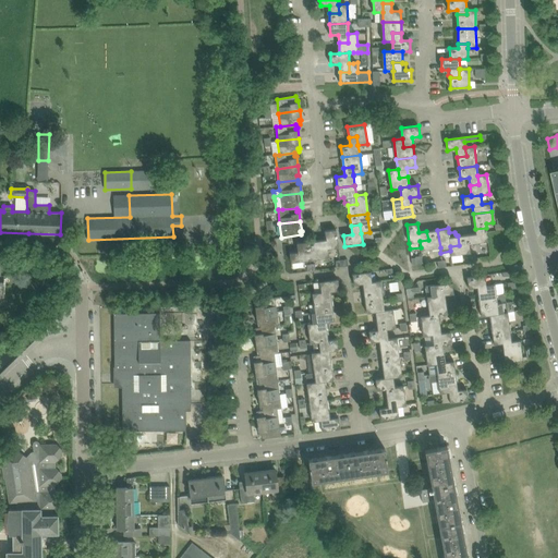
[(488,241),(486,228),(475,229),(475,233),(469,234),(470,244),(488,241)]
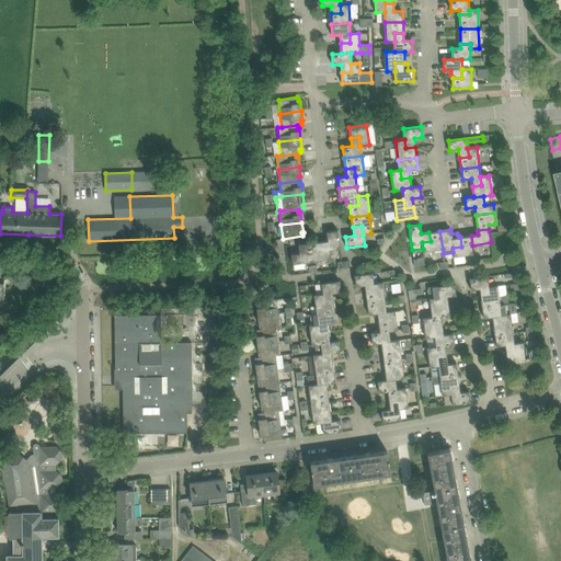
[(340,249),(338,230),(327,232),(328,241),(319,242),(320,251),(330,250),(340,249)]
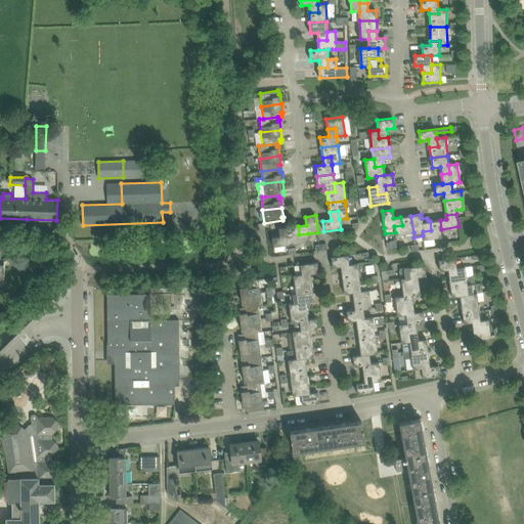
[(413,232),(410,216),(400,217),(402,225),(394,226),(395,232),(395,235),(413,232)]
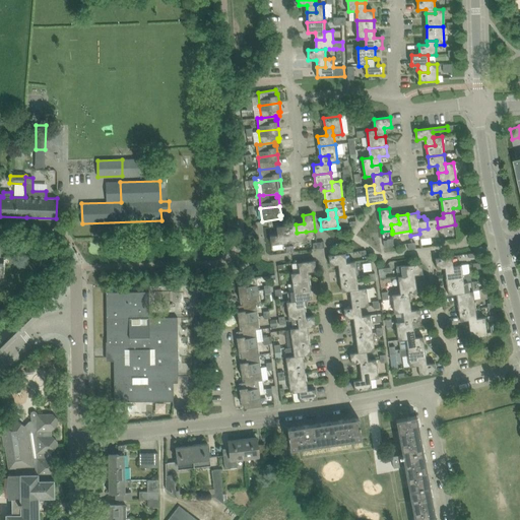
[(438,228),(437,218),(427,219),(428,229),(419,230),(419,234),(420,238),(439,236),(438,228)]
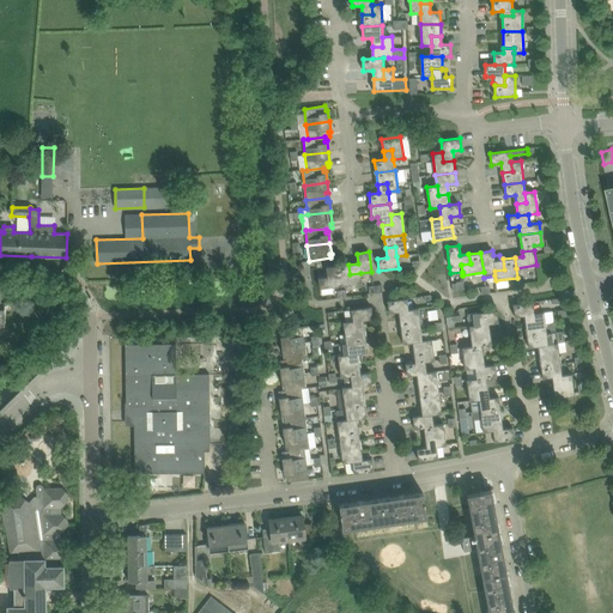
[(350,274),(349,265),(338,266),(340,285),(362,283),(360,273),(350,274)]
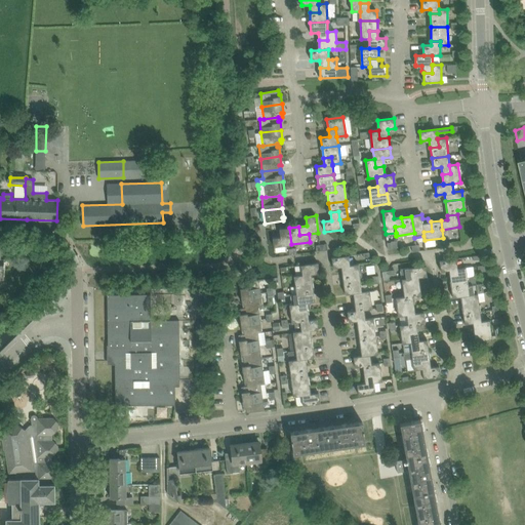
[(291,244),(289,228),(279,229),(280,237),(273,238),(274,247),(291,244)]
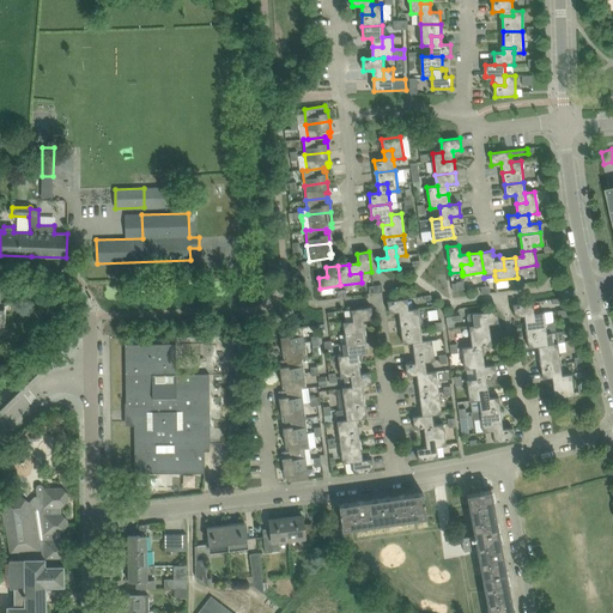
[(408,309),(407,298),(387,301),(389,313),(399,311),(400,320),(410,319),(408,309)]
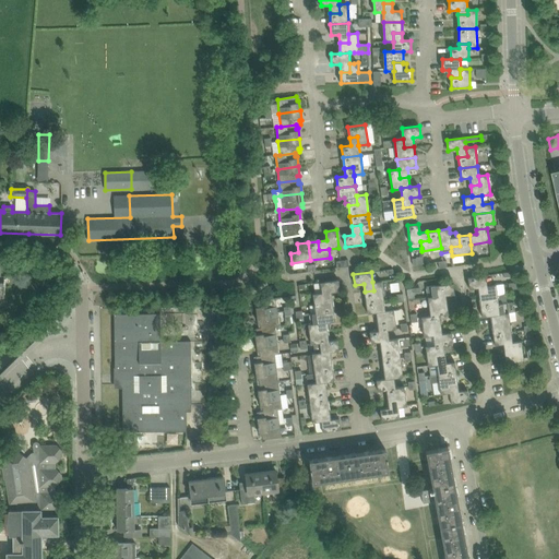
[(486,275),(467,277),(470,288),(478,287),(479,296),(488,294),(487,285),(486,275)]
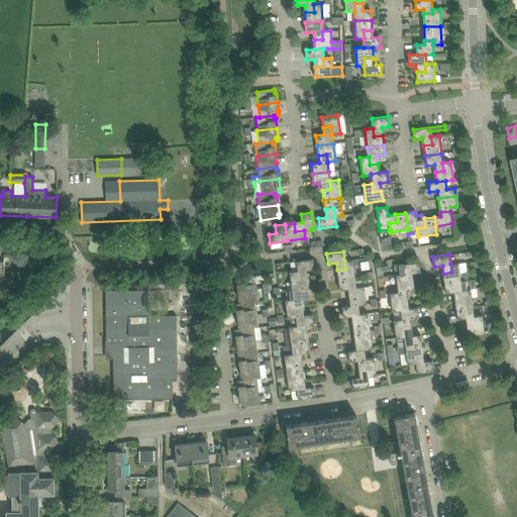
[(314,269),(313,259),(296,261),(297,271),(298,271),(299,279),(307,278),(306,270),(314,269)]
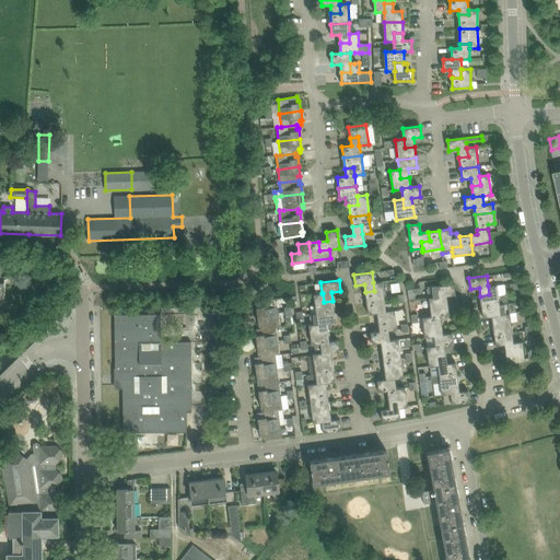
[(382,281),(373,282),(374,291),(365,292),(366,303),(384,301),(382,281)]
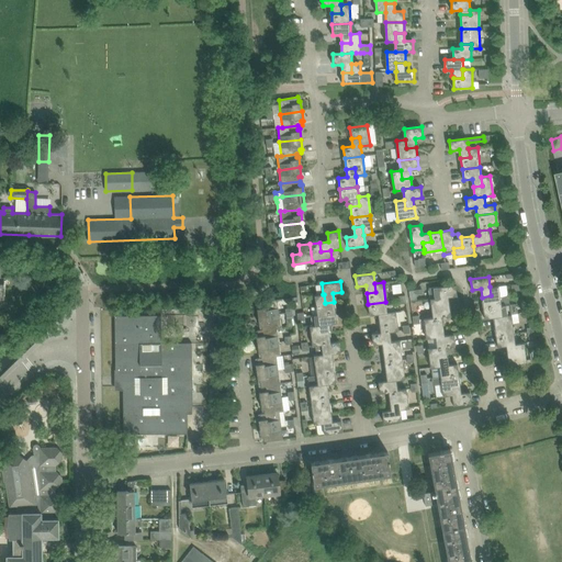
[(457,295),(456,284),(428,288),(429,299),(438,298),(439,298),(440,306),(449,304),(448,296),(457,295)]
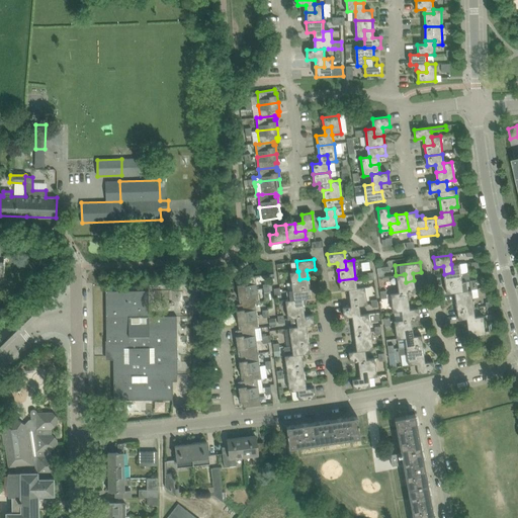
[(461,273),(460,263),(451,264),(452,272),(444,274),(445,283),(469,280),(468,272),(461,273)]
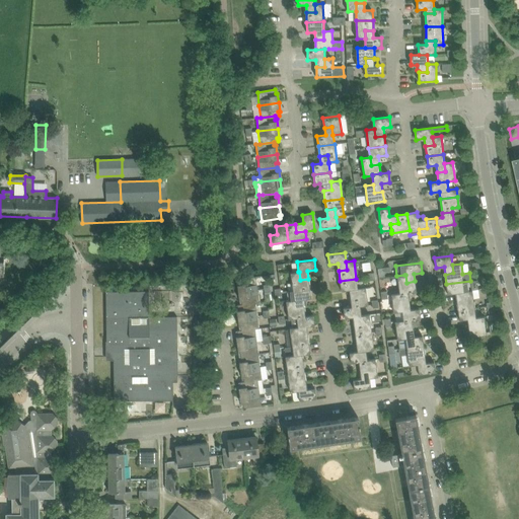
[(389,270),(389,267),(383,267),(377,268),(378,277),(384,276),(384,271),(389,270)]
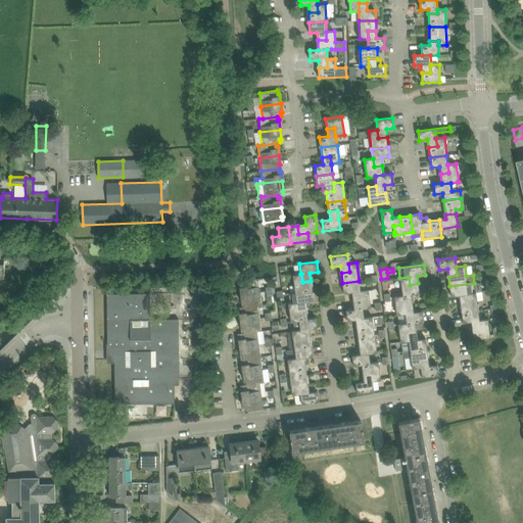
[(312,291),(311,281),(302,282),(301,274),(300,274),(293,275),(295,293),(312,291)]
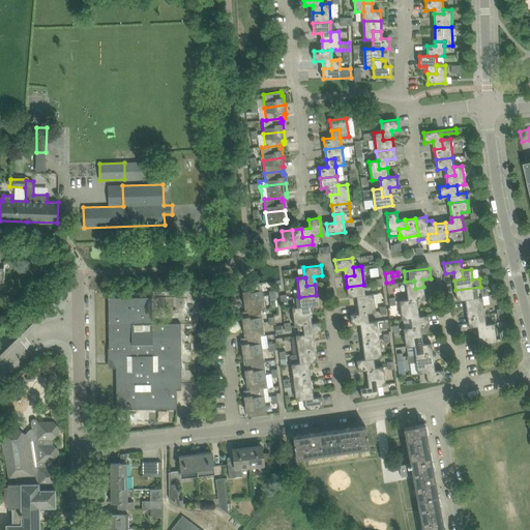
[(424,298),(423,287),(415,289),(414,281),(413,281),(405,282),(407,299),(407,300),(416,299),(424,298)]
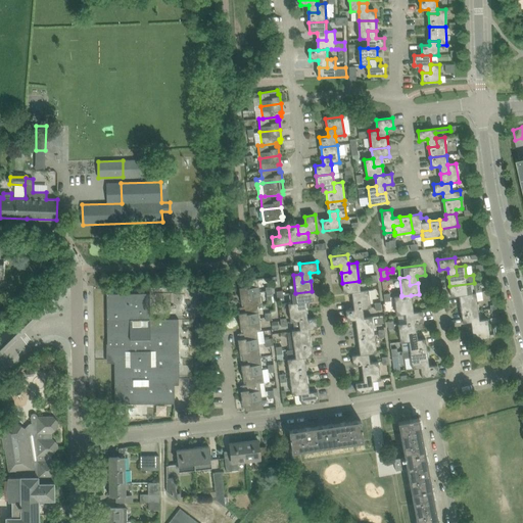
[(259,292),(258,279),(240,281),(241,285),(239,285),(240,294),(259,292)]
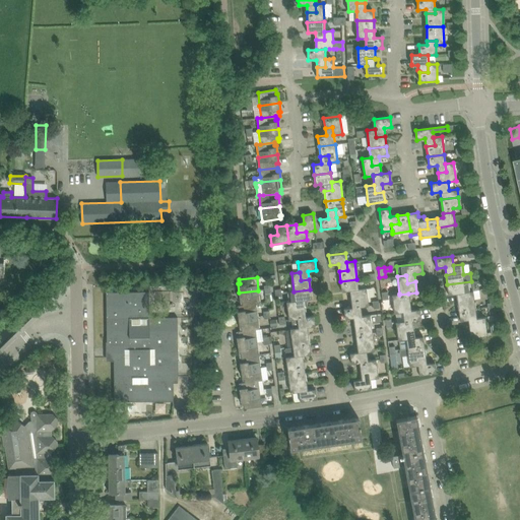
[(360,298),(359,288),(358,280),(356,279),(340,281),(341,291),(349,290),(350,299),(360,298)]
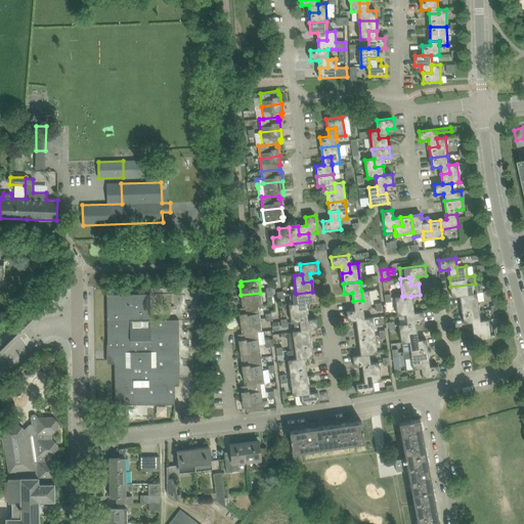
[(476,293),(475,284),(450,287),(452,297),(460,296),(461,304),(469,303),(468,295),(476,293)]
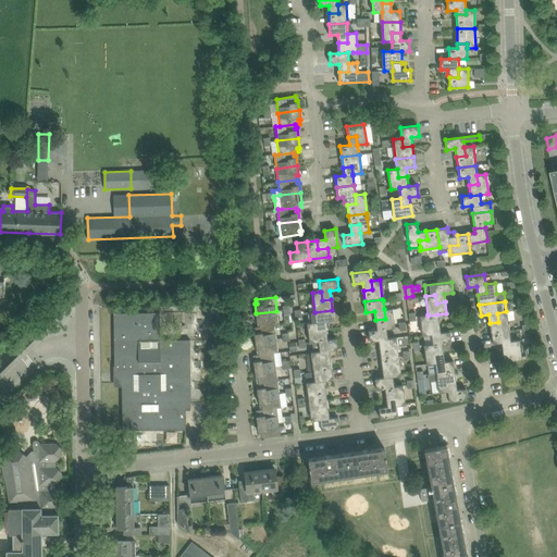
[(393,308),(384,309),(385,319),(375,320),(378,330),(386,327),(386,329),(395,327),(393,308)]
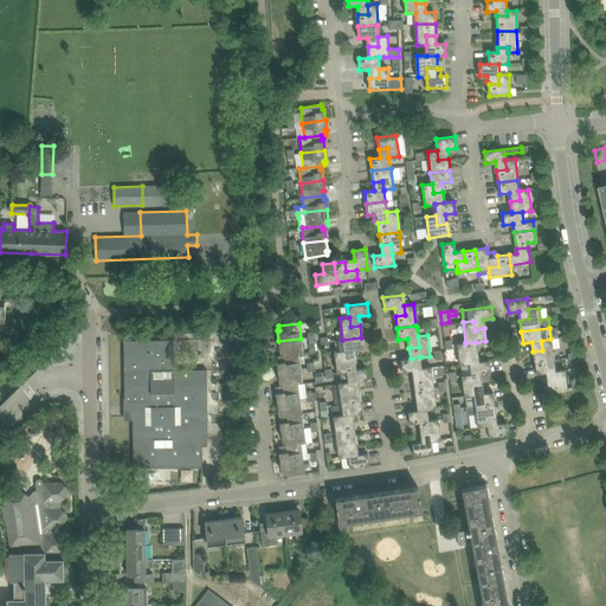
[(342,340),(335,340),(337,352),(345,350),(346,360),(355,359),(354,356),(356,356),(358,354),(356,349),(363,348),(361,337),(342,340)]
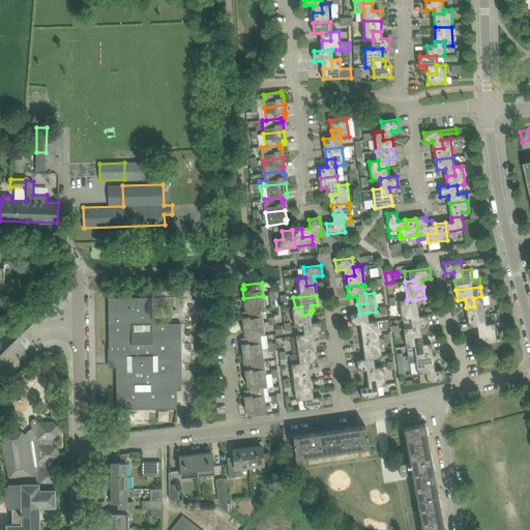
[(246,307),(246,311),(261,308),(261,310),(265,310),(263,296),(243,298),(244,307),(246,307)]
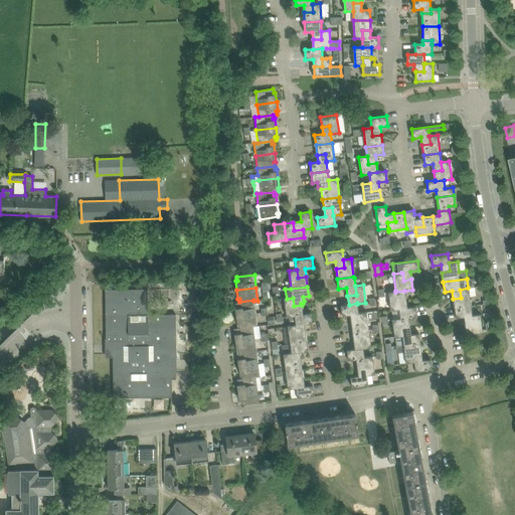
[(471,306),(468,288),(460,290),(461,298),(453,299),(455,308),(471,306)]
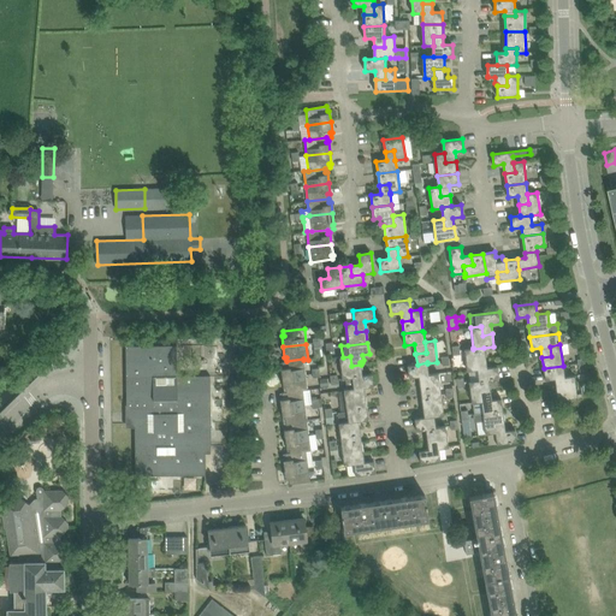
[(211,375),(177,377),(177,345),(126,347),(126,406),(130,406),(130,419),(137,419),(137,425),(135,425),(136,475),(205,474),(205,480),(206,480),(206,452),(203,452),(203,445),(212,445),(211,375)]
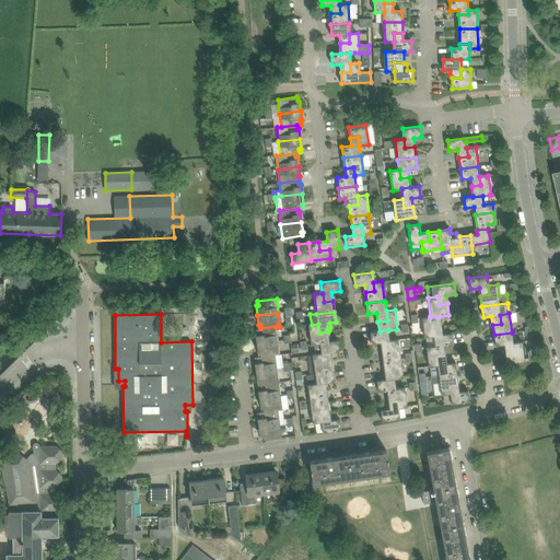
[(442,326),(440,316),(430,317),(430,316),(422,317),(424,337),(433,336),(432,327),(442,326)]
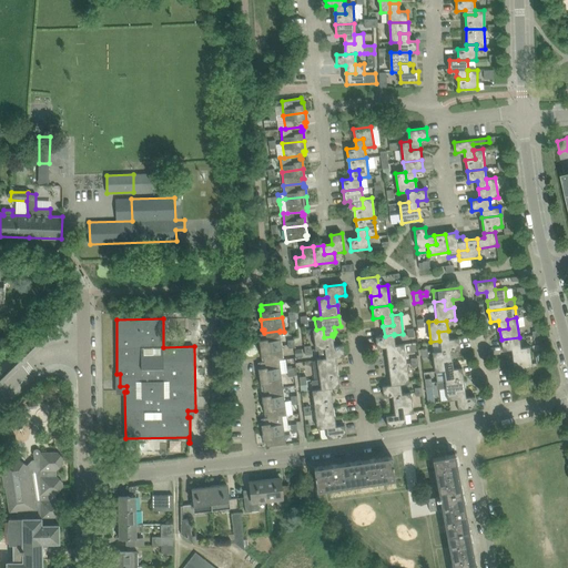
[(334,346),(333,336),(324,337),(323,328),(316,330),(313,330),(315,350),(318,348),(324,348),(324,347),(334,346)]
